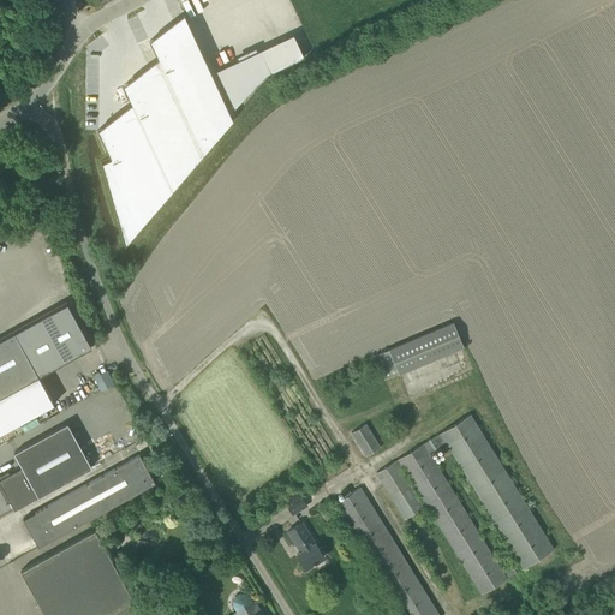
[(189,23),(149,41),(162,67),(202,155),(233,119),(189,23)]
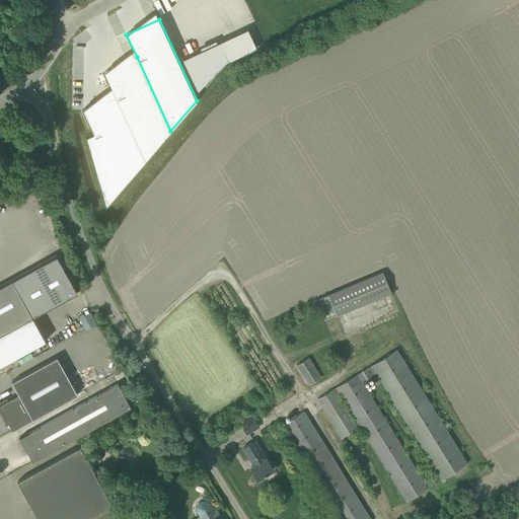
[(228,61),(256,48),(247,28),(219,42),(181,60),(198,91),(224,63),(228,61)]
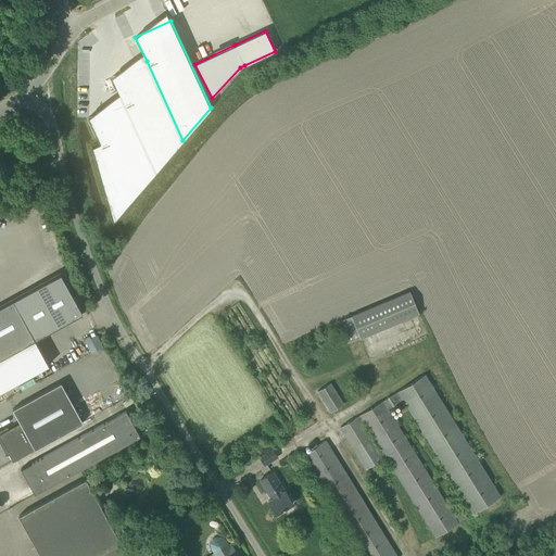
[(147,61),(112,77),(123,101),(155,172),(182,140),(147,61)]
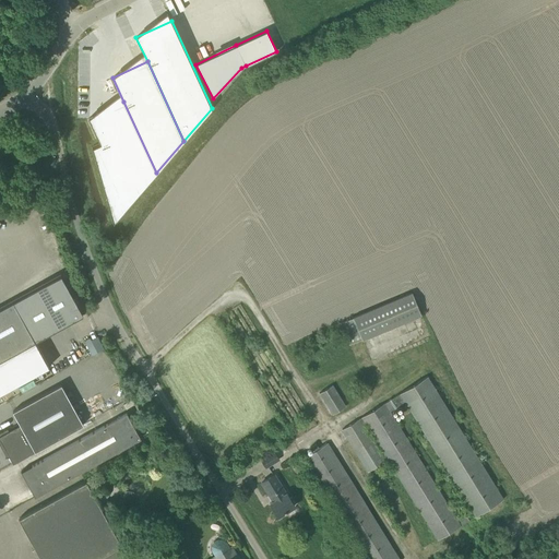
[(123,102),(88,118),(100,143),(92,147),(114,223),(156,173),(123,102)]
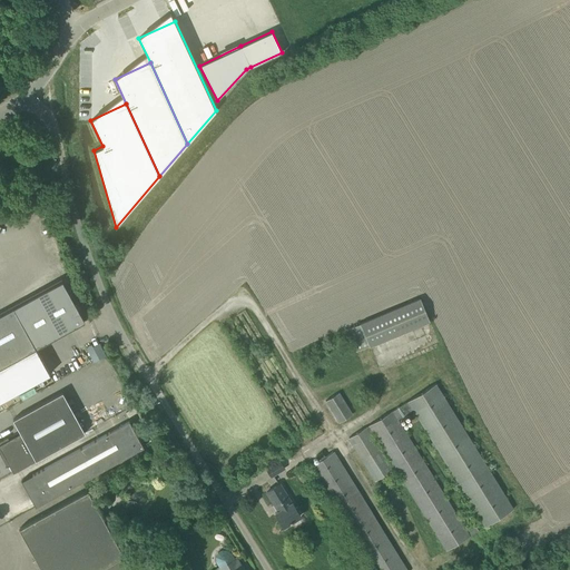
[(28,298),(0,314),(0,367),(36,349),(84,321),(61,281),(28,298)]
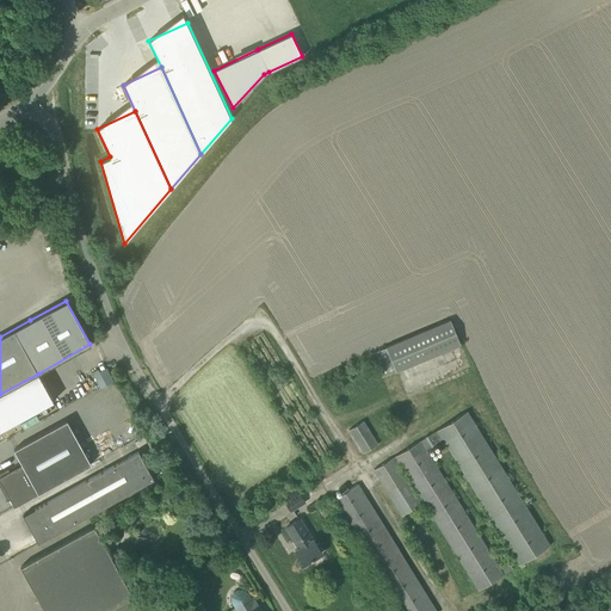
[(450,320),(386,347),(371,353),(382,377),(395,371),(460,344),(450,320)]
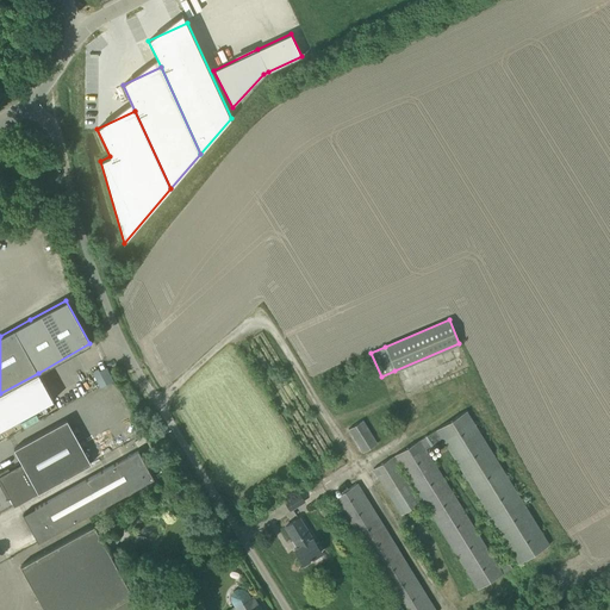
[(502,574),(496,565),(422,447),(440,436),(520,564),(549,545),(466,411),(394,455),(373,468),(402,515),(419,504),(396,465),(399,462),(478,590),(502,574)]
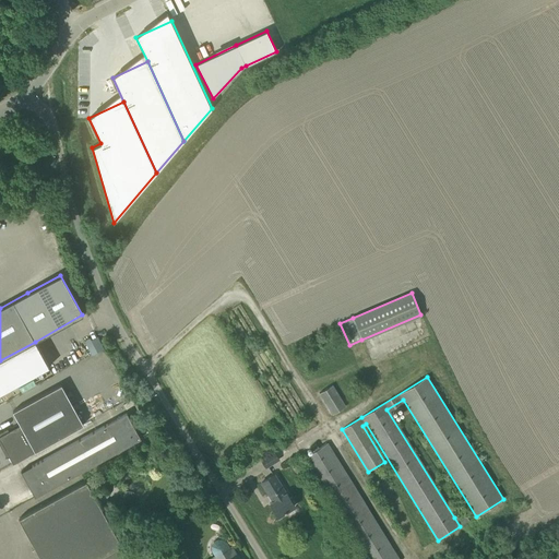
[(13,464),(35,451),(83,425),(61,384),(12,412),(20,425),(9,430),(8,429),(0,432),(0,444),(4,452),(6,451),(13,464)]
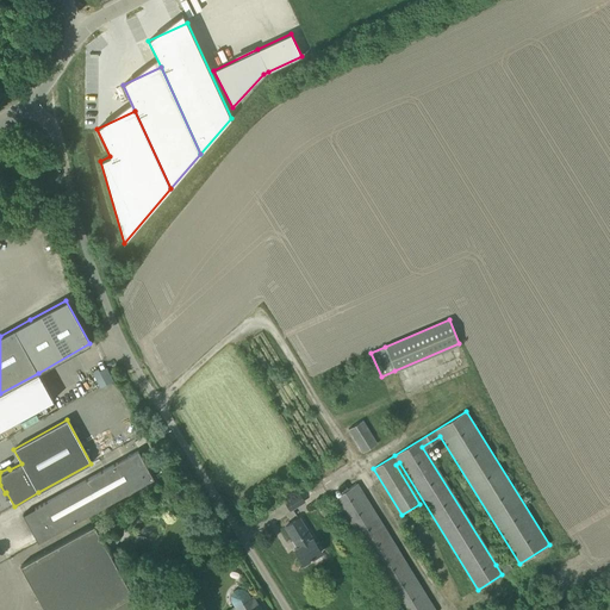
[(348,429),(362,453),(377,443),(362,421),(348,429)]
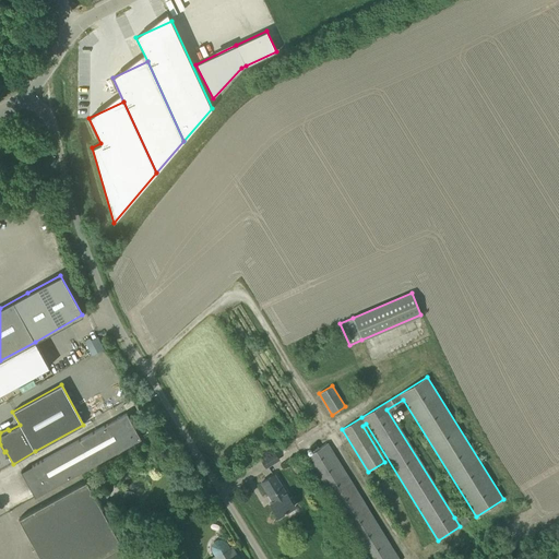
[(113,397),(116,404),(130,397),(127,390),(113,397)]
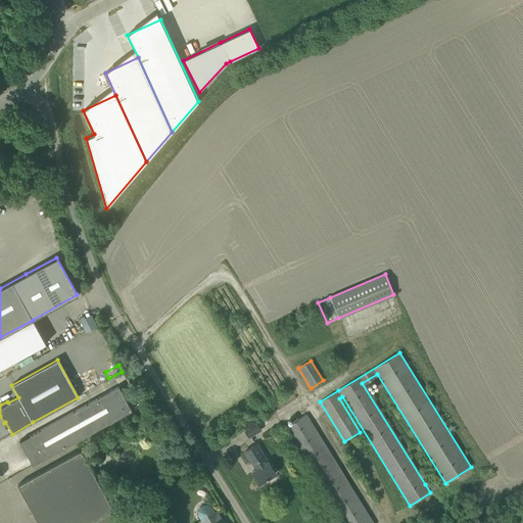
[(68,414),(82,437),(132,410),(119,386),(68,414)]
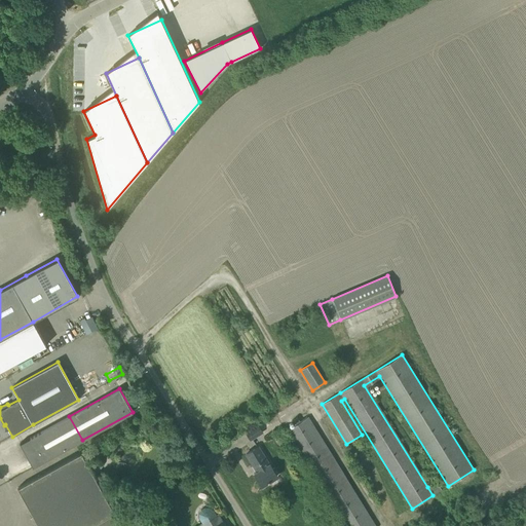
[(69,416),(37,434),(20,444),(33,467),(82,440),(69,416)]
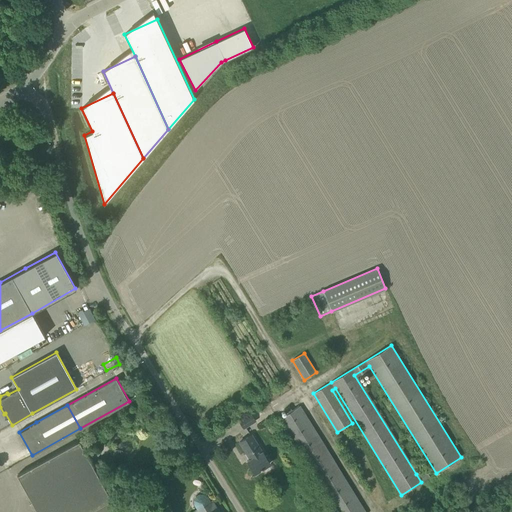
[(284,409),(287,414),(279,418),(336,511),(365,511),(299,406),(292,410),(289,406),(284,409)]
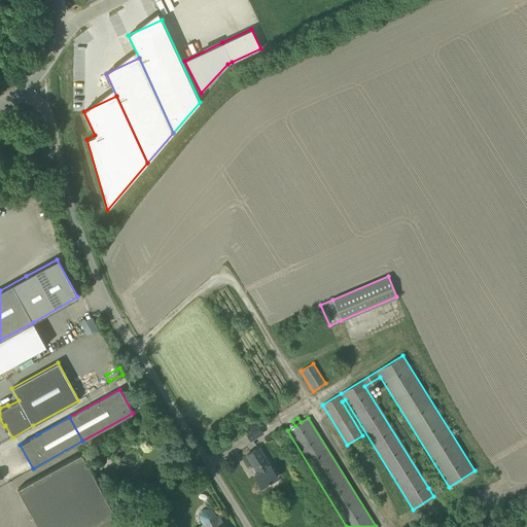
[(251,441),(252,440),(262,433),(258,426),(246,433),(251,441)]
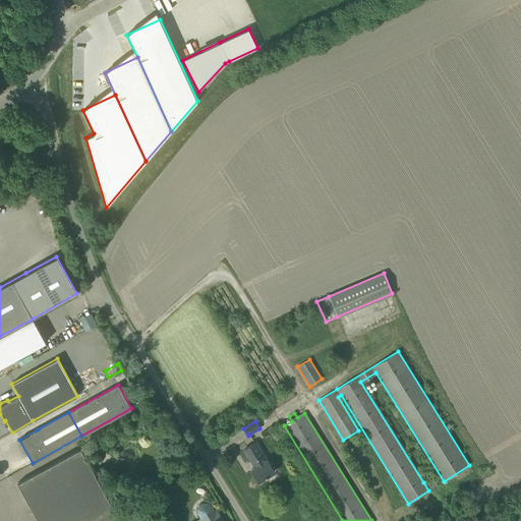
[(255,443),(254,443),(243,450),(254,467),(251,469),(258,481),(274,471),(267,460),(255,443)]
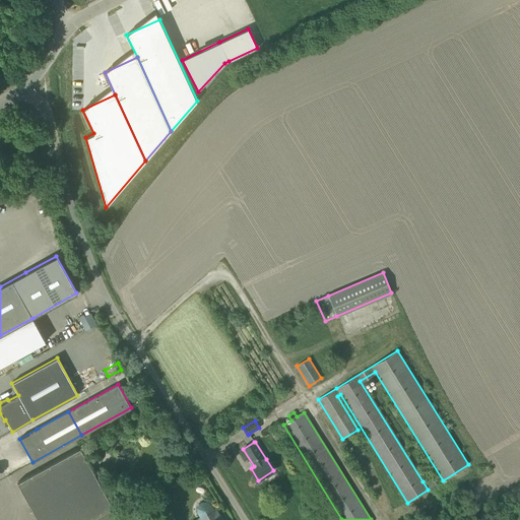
[(38,519),(129,519),(128,516),(118,519),(117,519),(111,508),(112,507),(79,448),(17,482),(38,519)]
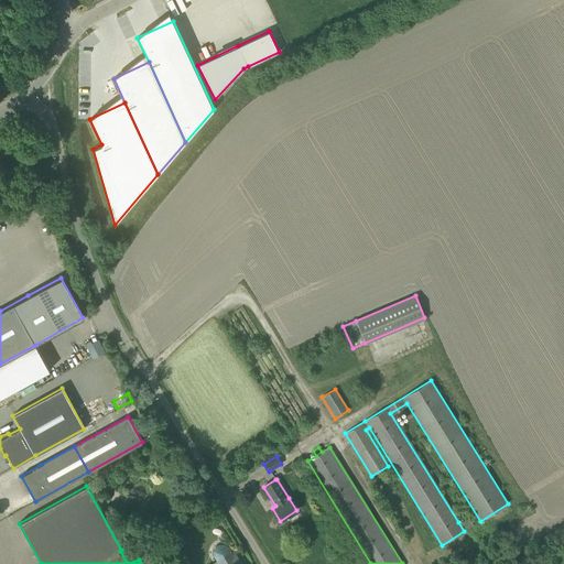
[(458,522),(464,531),(474,524),(468,517),(458,522)]
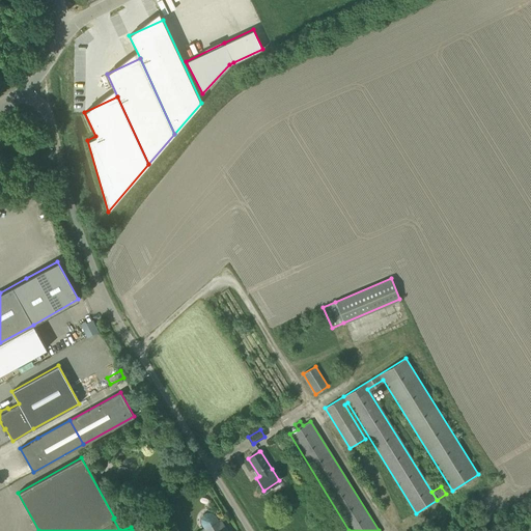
[(149,521),(145,510),(126,518),(129,527),(149,521)]
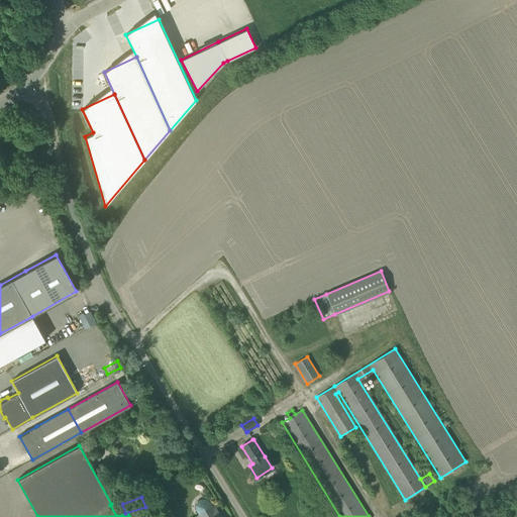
[(194,510),(197,516),(194,516),(222,516),(215,505),(211,508),(208,502),(203,500),(200,500),(198,501),(196,502),(194,506),(194,510)]
